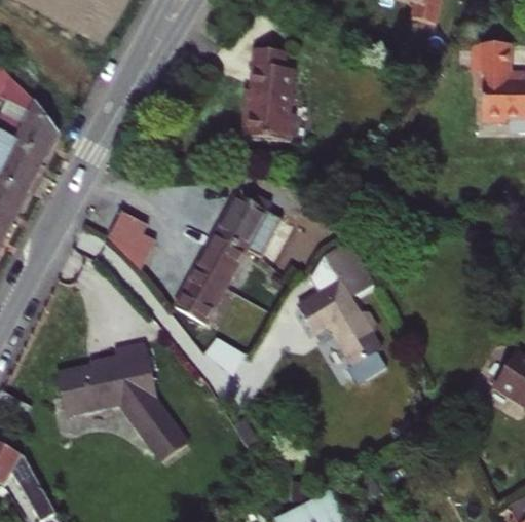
[(411,0),(414,1),(411,14),(436,22),(439,7),(442,7),(443,0),(411,0)]
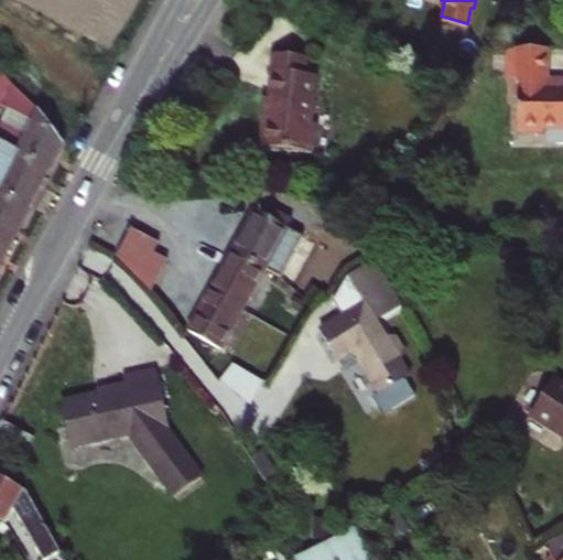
[(562,82),(547,82),(547,71),(548,44),(509,42),(508,72),(517,72),(516,89),(520,89),(519,126),(544,126),(544,121),(562,121),(562,82)]
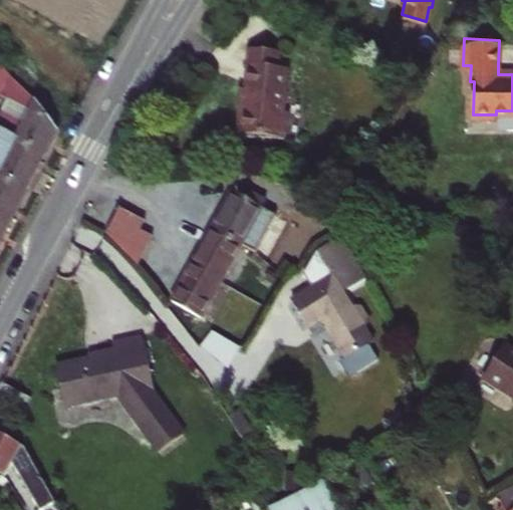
[(278,51),(248,47),(241,106),(238,105),(235,132),(281,138),(284,111),(280,110),(285,67),(277,66),(278,51)]
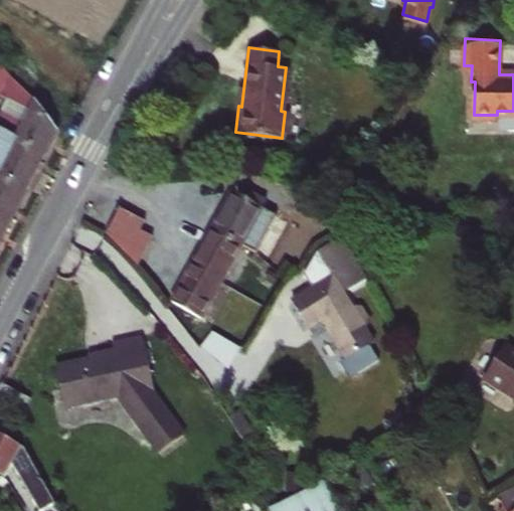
[(513,65),(499,64),(499,74),(513,74),(513,65)]
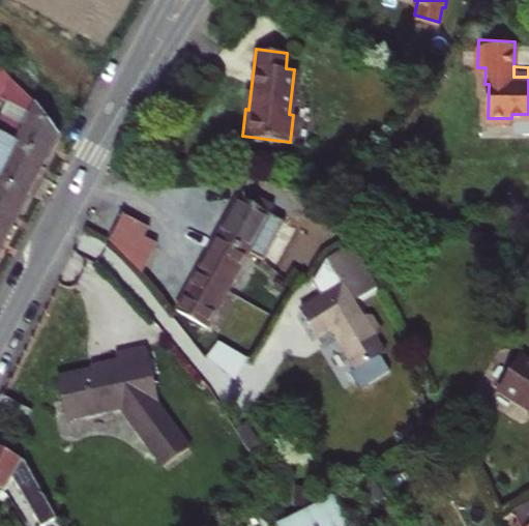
[(0,129),(46,154),(58,130),(9,75),(0,92),(6,95),(0,107),(0,129)]
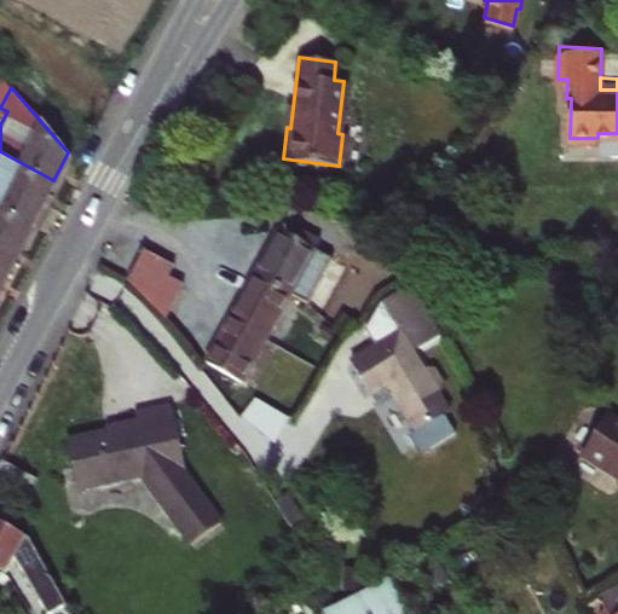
[(0,207),(5,209),(32,222),(53,180),(0,151),(0,207)]
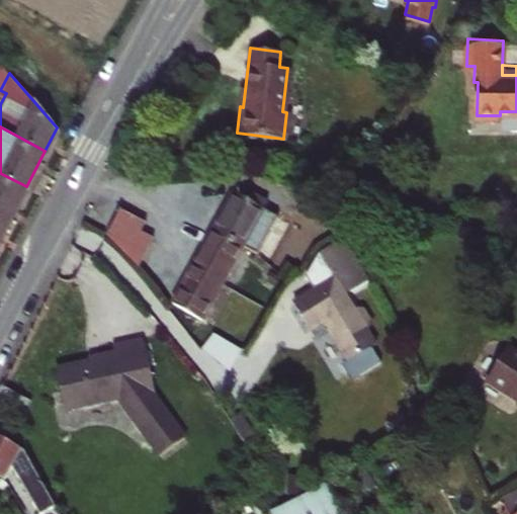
[(0,219),(7,223),(26,186),(4,175),(0,173),(0,219)]
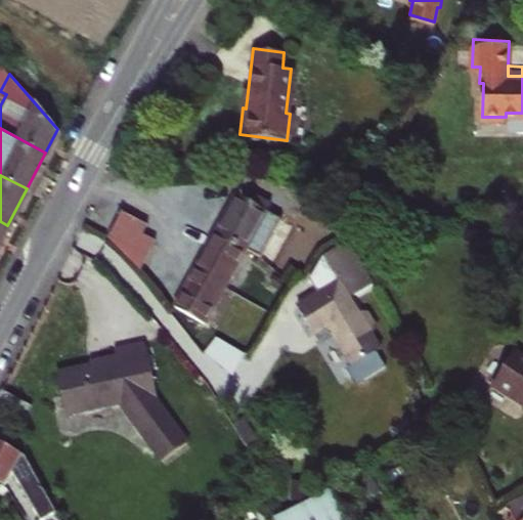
[(234,192),(215,229),(245,246),(259,254),(279,217),(265,209),(268,202),(249,190),(245,198),(234,192)]
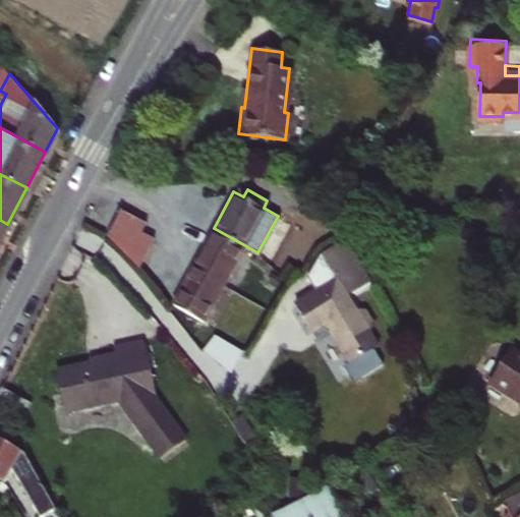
[(121,209),(107,235),(127,255),(137,267),(154,238),(140,231),(146,222),(121,209)]
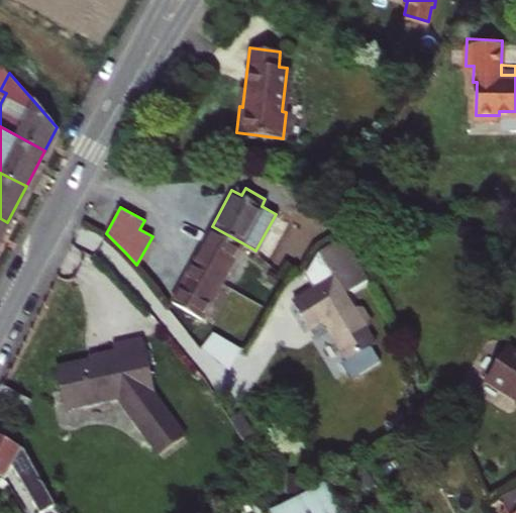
[(241,242),(212,226),(192,261),(221,277),(241,242)]
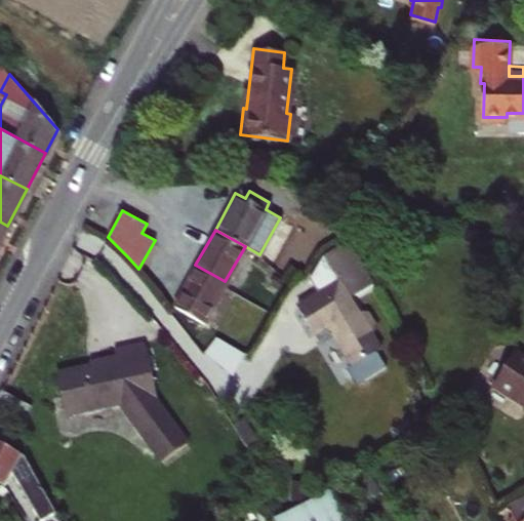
[(331,322),(358,381),(387,363),(373,332),(377,323),(368,308),(359,307),(339,275),(361,262),(347,237),(322,251),(312,277),(320,290),(298,304),(317,331),(331,322)]
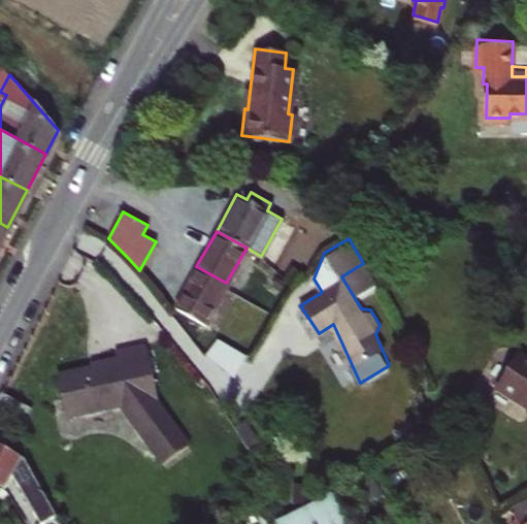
[(205,322),(226,283),(196,266),(175,305),(205,322)]
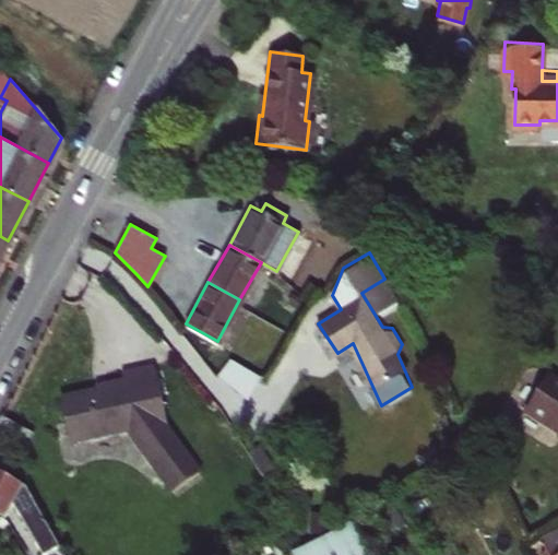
[(220,372),(251,393),(264,373),(234,352),(220,372)]
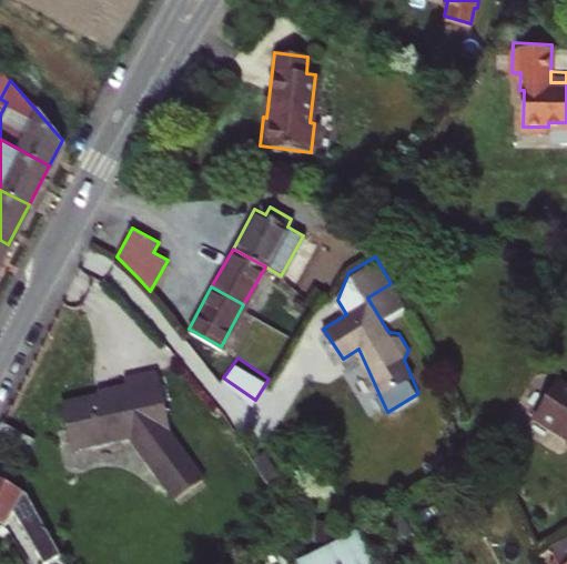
[(97,393),(61,400),(71,445),(90,442),(89,437),(131,432),(164,499),(194,483),(165,425),(170,424),(157,368),(123,373),(124,381),(105,385),(107,391),(97,393)]
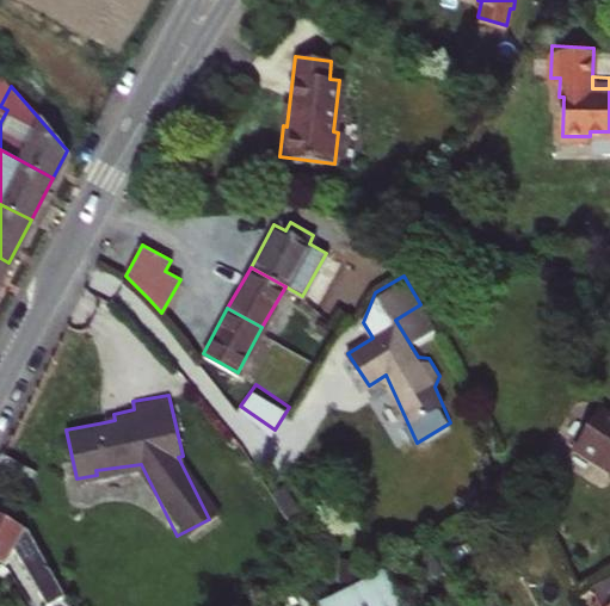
[(609,407),(598,401),(573,440),(609,465),(609,470),(609,472),(609,407)]
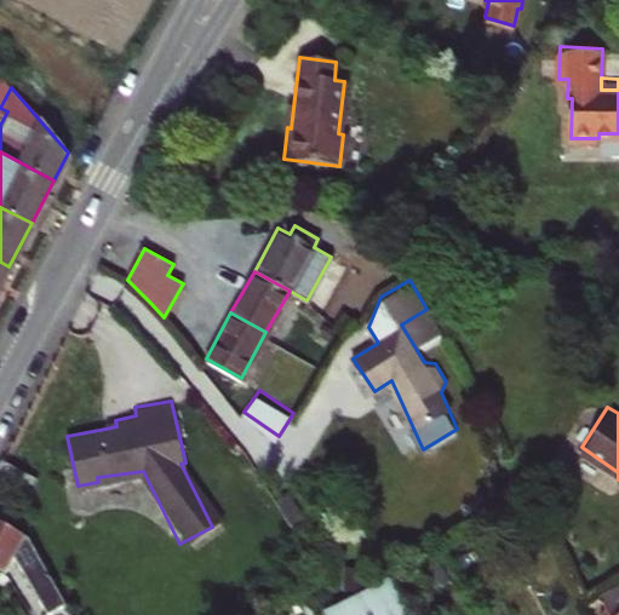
[(3,458),(0,461),(0,476),(27,490),(35,476),(3,458)]
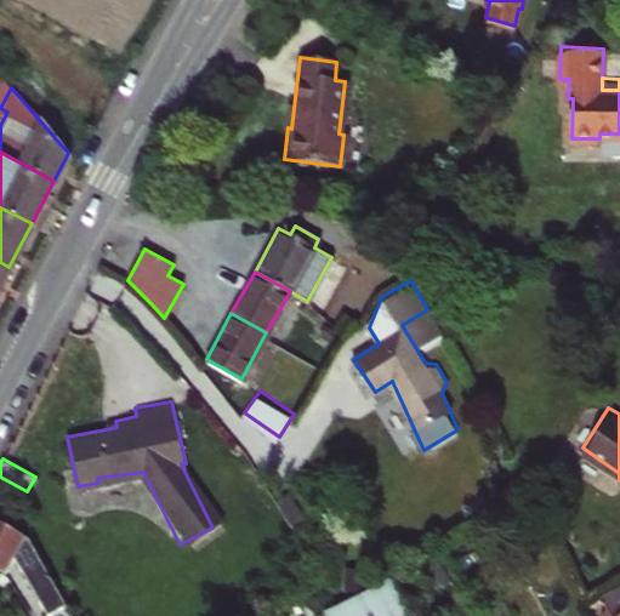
[(1,523),(11,503),(0,497),(0,568),(6,571),(15,555),(47,615),(72,615),(29,540),(1,523)]
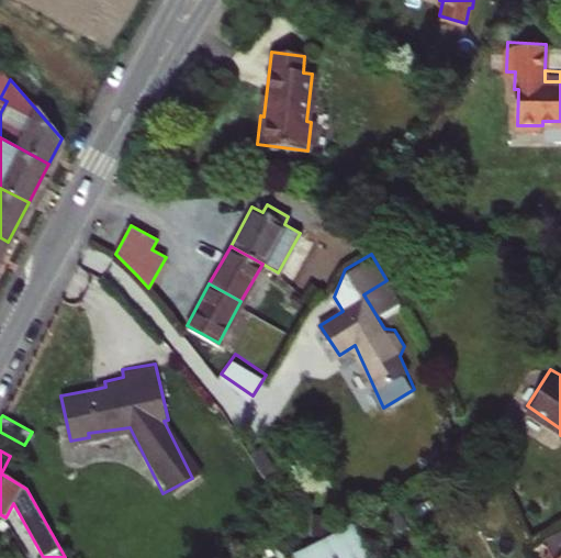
[(372,557),(352,523),(294,553),(296,557),(372,557)]
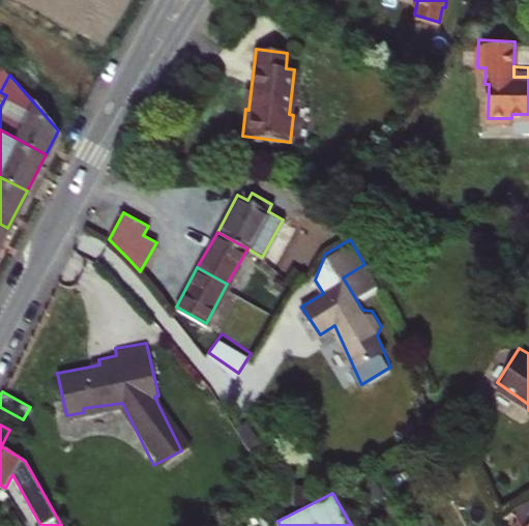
[(520,519),(522,525),(528,522),(528,498),(513,506),(520,519)]
